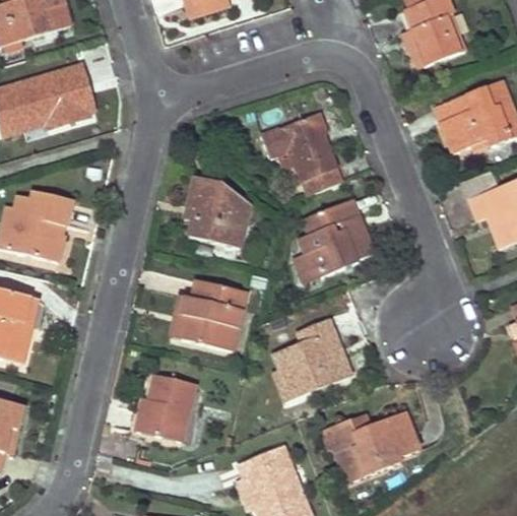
[(0,19),(0,43),(1,45),(72,24),(64,0),(25,0),(10,0),(10,1),(0,3),(0,10),(2,19),(0,19)]
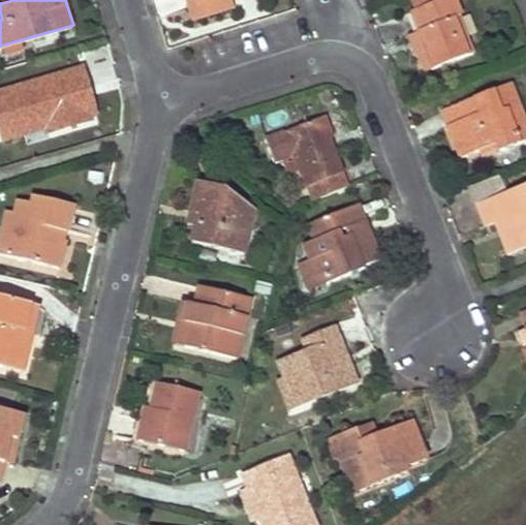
[(208,0),(200,2),(199,0),(189,0),(195,16),(234,4),(233,0),(208,0)]
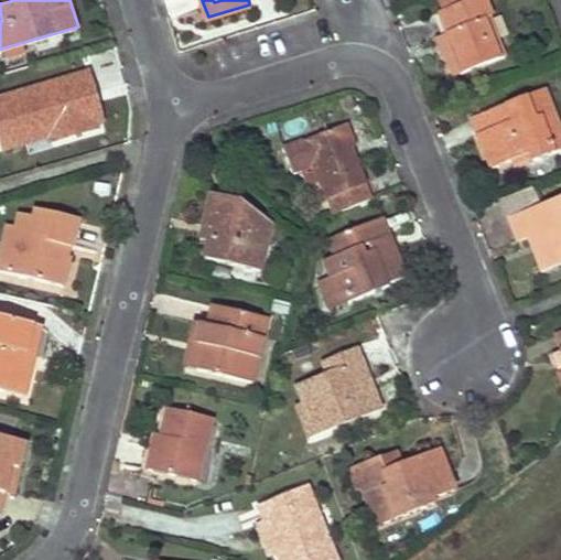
[(495,12),(491,0),(464,0),(443,9),(451,29),(456,46),(455,46),(463,70),(504,53),(491,14),(495,12)]
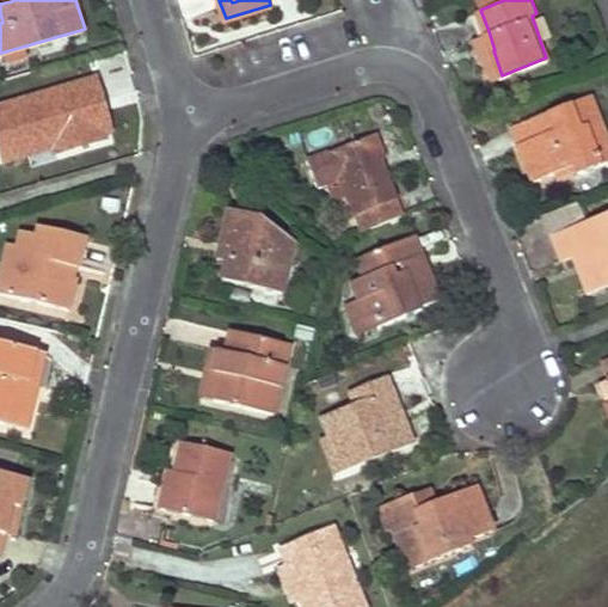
[(495,50),(489,31),(477,36),(483,55),(486,54),(495,78),(502,75),(493,50),(495,50)]
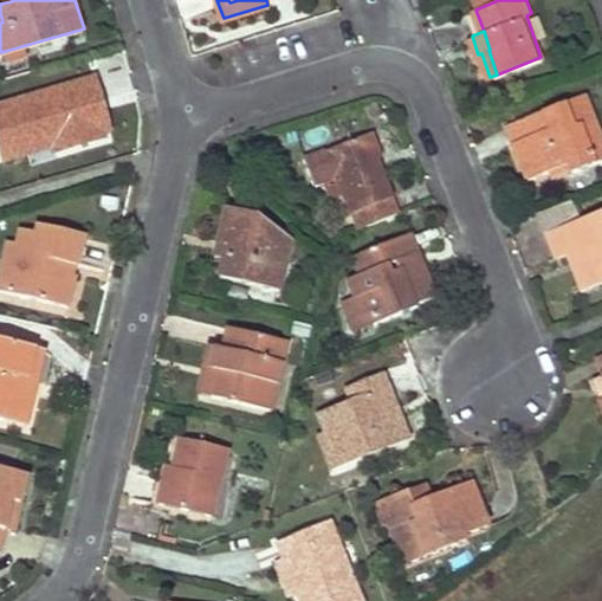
[(114,128),(98,77),(0,104),(0,129),(8,157),(58,143),(59,149),(107,136),(105,130),(114,128)]
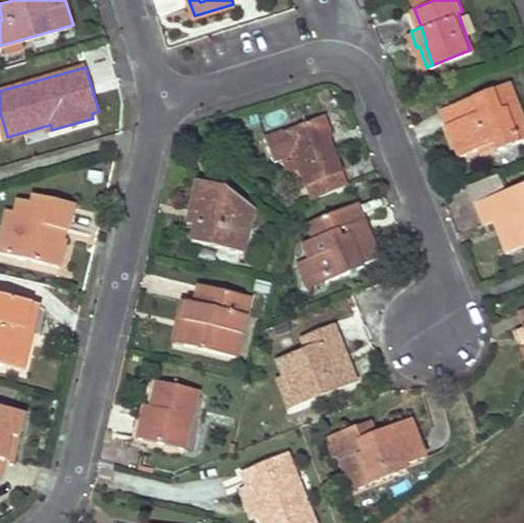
[(523,112),(511,79),(444,107),(456,140),(462,155),(487,145),(485,139),(496,134),(501,145),(523,136),(523,112)]
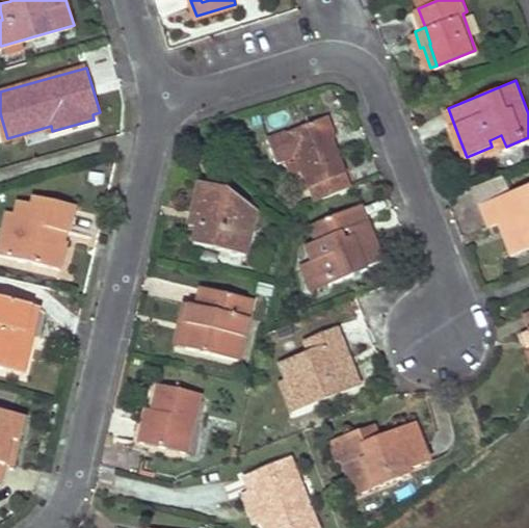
[(337,134),(327,114),(270,137),(278,157),(300,150),(319,198),(350,185),(336,149),(331,136),(337,134)]
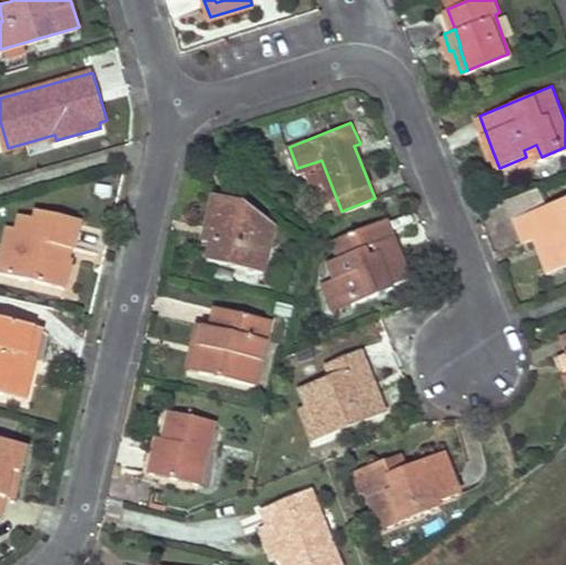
[(212,241),(208,258),(264,268),(275,221),(245,200),(216,192),(209,221),(217,224),(212,241)]
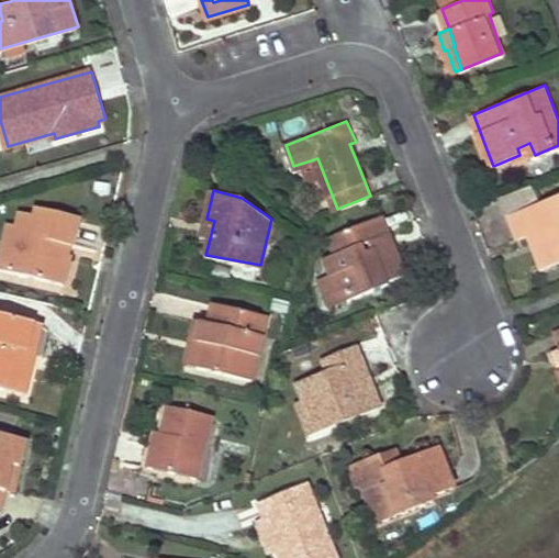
[(558,192),(512,211),(522,234),(530,231),(540,226),(547,241),(537,245),(546,266),(558,259),(558,192)]
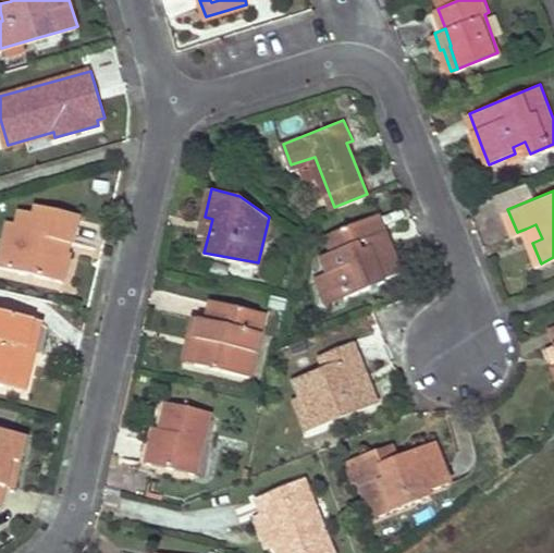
[(11,219),(0,262),(64,278),(72,249),(66,248),(69,238),(74,240),(77,225),(79,213),(39,204),(36,211),(22,208),(19,220),(11,219)]
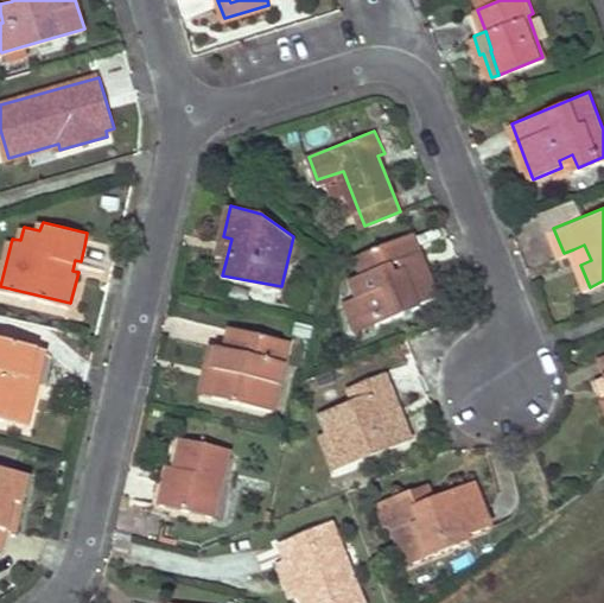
[(348,300),(354,318),(374,311),(379,321),(420,305),(419,300),(438,292),(424,259),(404,267),(405,271),(394,274),(389,262),(420,251),(414,233),(358,253),(366,271),(353,277),(361,294),(348,300)]
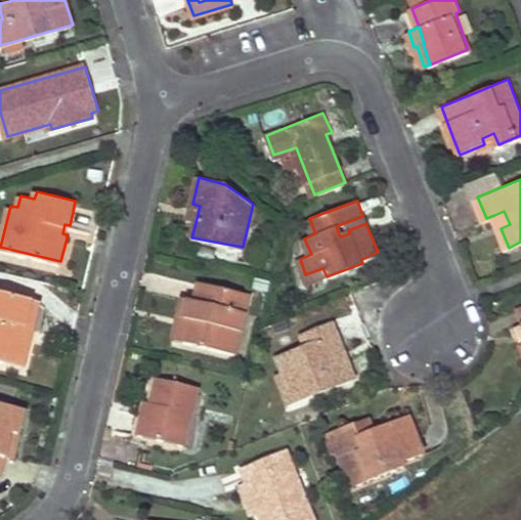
[(192,204),(187,219),(196,222),(200,206),(192,204)]
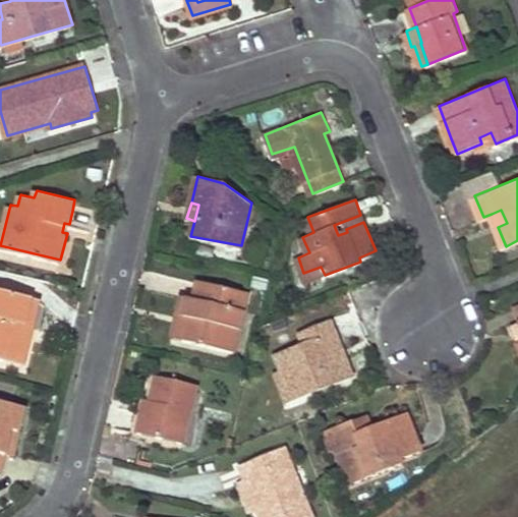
[(501,210),(492,214),(498,227),(507,223),(501,210)]
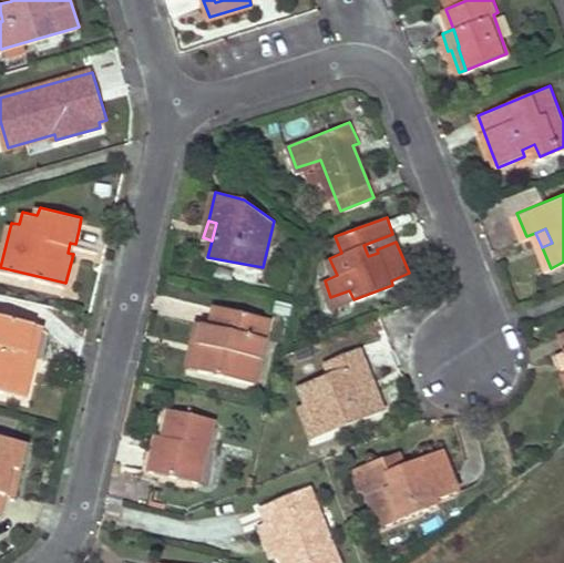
[(349,290),(330,297),(335,307),(354,299),(349,290)]
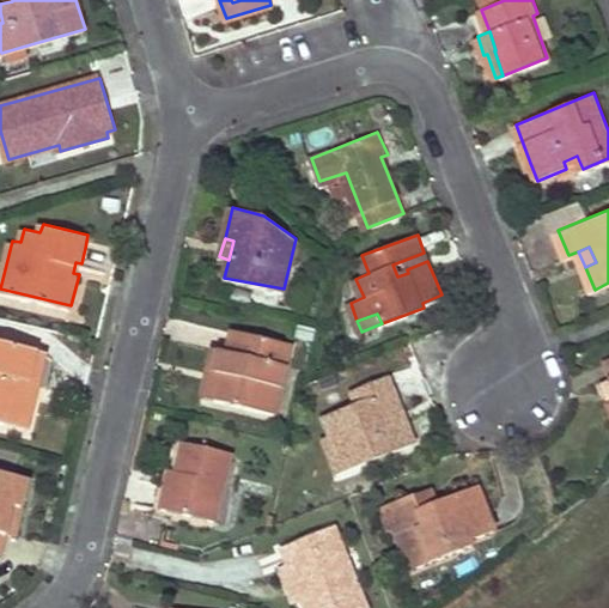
[(215,396),(273,411),(290,342),(233,329),(230,348),(220,348),(215,369),(221,369),(215,396)]
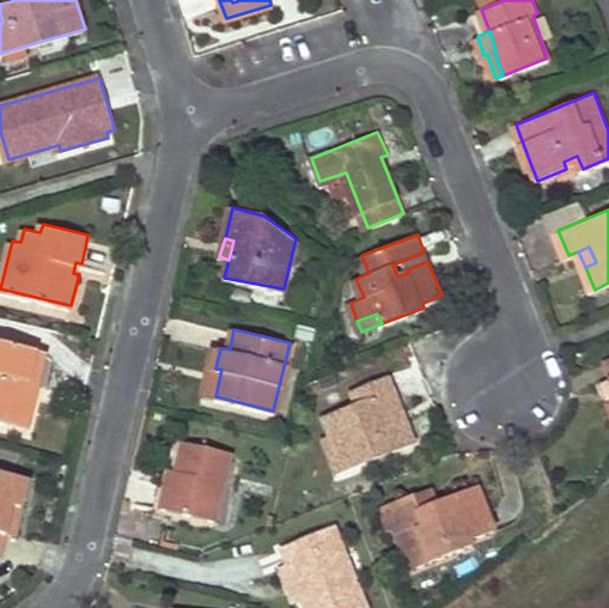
[(40,350),(0,339),(0,419),(30,427),(38,396),(22,393),(25,380),(32,382),(40,350)]
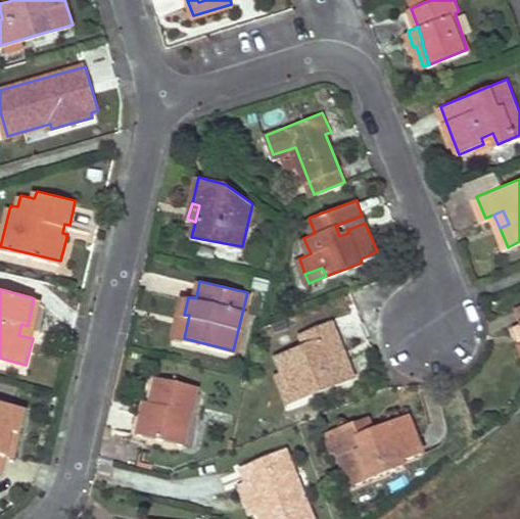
[(173,336),(184,338),(189,315),(184,315),(188,297),(183,295),(173,336)]
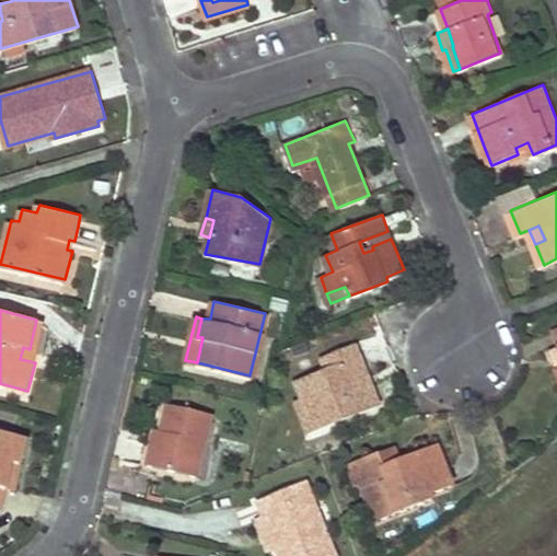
[(20,359),(35,362),(45,322),(36,320),(30,349),(23,347),(20,359)]
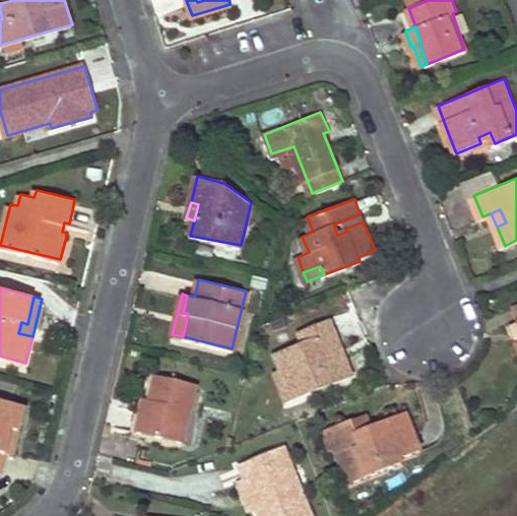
[(276,368),(288,398),(351,372),(339,340),(330,317),(301,328),(305,339),(276,350),(281,365),(276,368)]
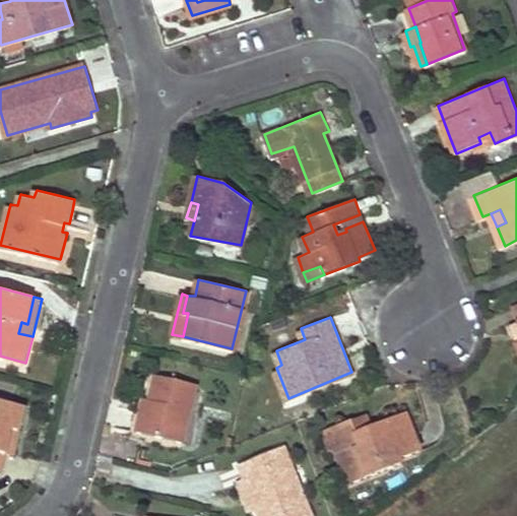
[(140,415),(137,429),(182,440),(195,383),(157,374),(149,408),(142,407),(140,415)]
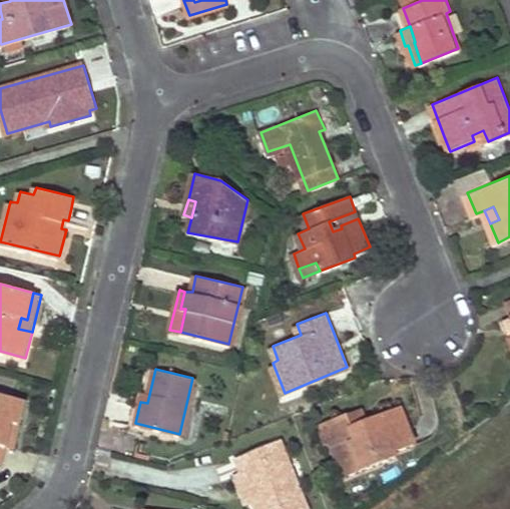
[(19,423),(25,400),(0,393),(0,461),(2,462),(7,442),(12,421),(19,423)]
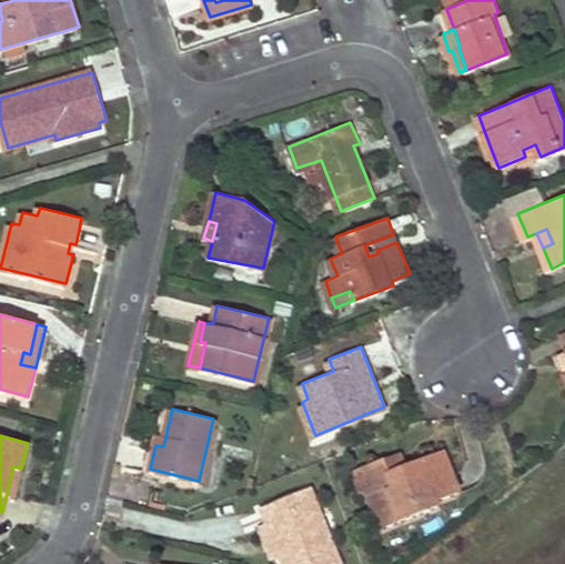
[(365,487),(381,524),(437,503),(435,497),(458,489),(442,449),(404,463),(389,470),(383,457),(361,466),(369,486),(365,487)]
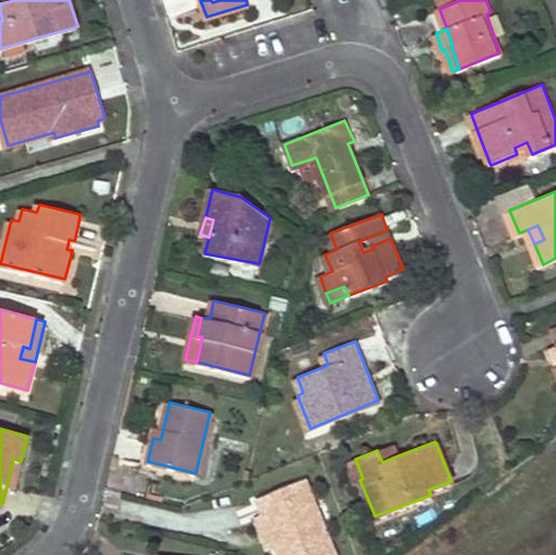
[(392,445),(377,450),(382,462),(398,456),(392,445)]
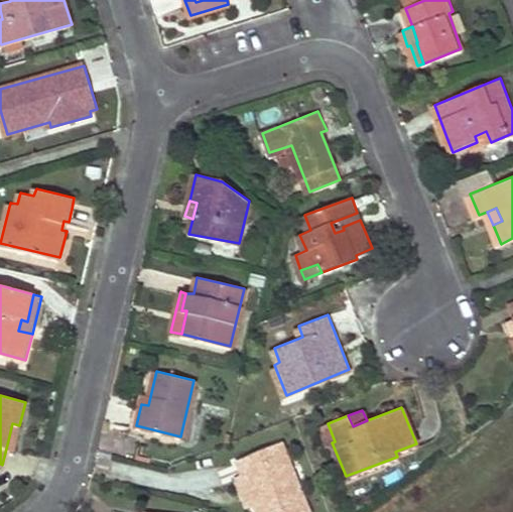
[(12,423),(7,444),(15,446),(19,425),(12,423)]
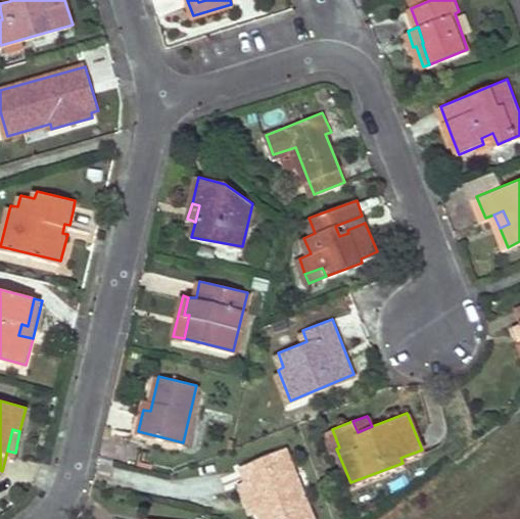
[(339,447),(332,429),(326,432),(333,451),(336,449),(339,447)]
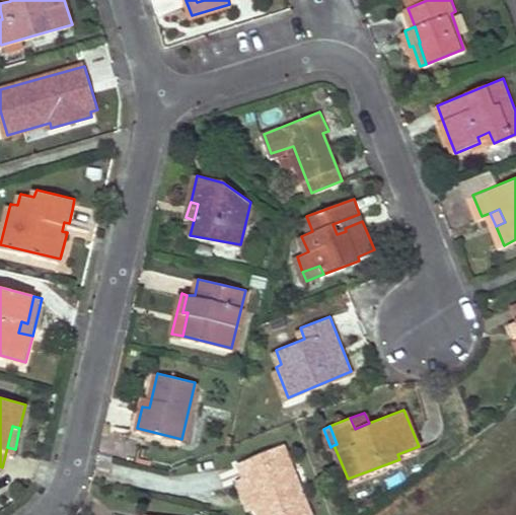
[(312,514),(284,444),(239,461),(245,474),(256,504),(261,514),(312,514)]
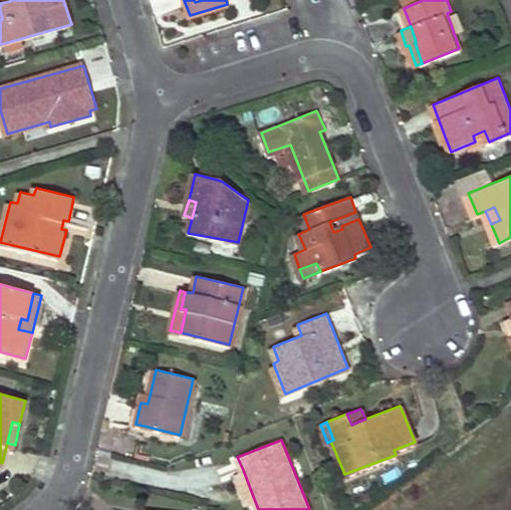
[(254,499),(243,470),(235,474),(246,503),(254,499)]
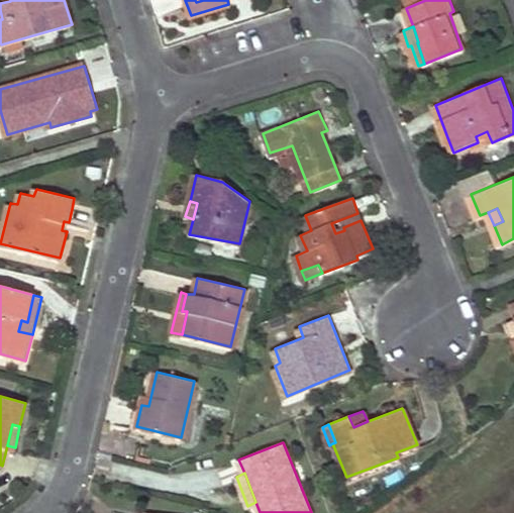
All buildings are outlined.
